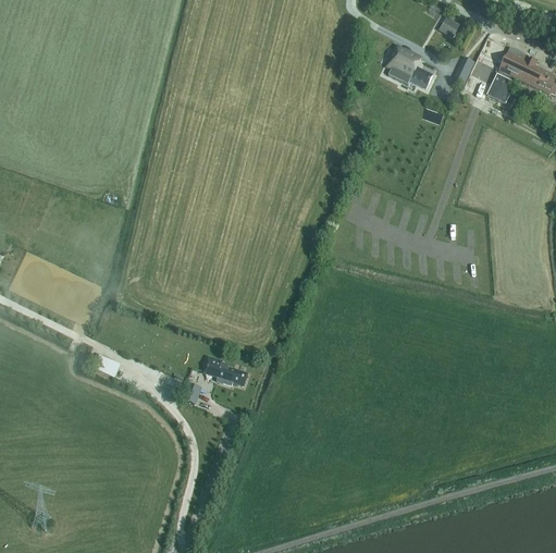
[(447,16),(444,22),(456,29),(459,23),(447,16)]
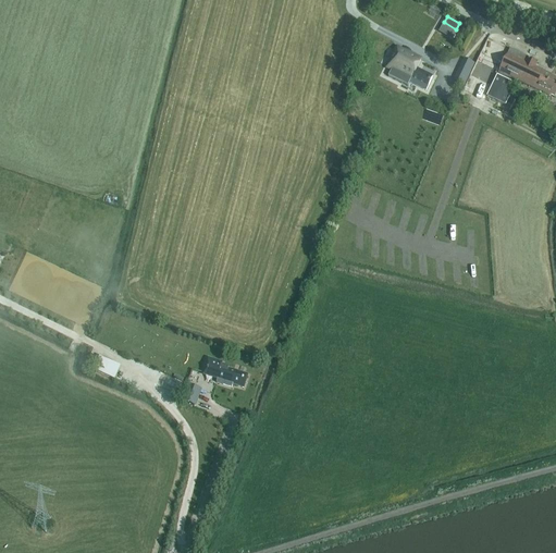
[(415,25),(407,37),(418,45),(425,33),(415,25)]
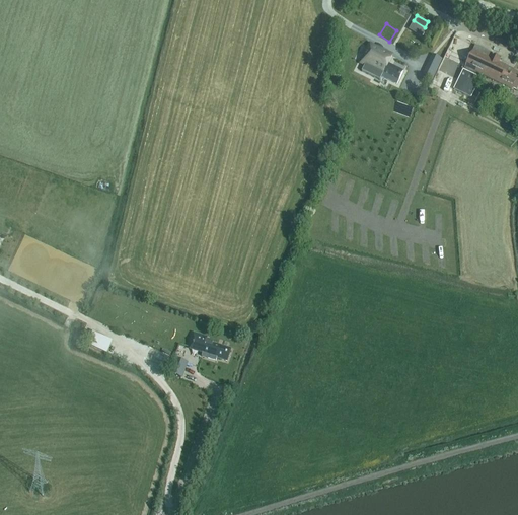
[(361,68),(379,76),(380,73),(396,80),(402,68),(386,61),(391,52),(369,42),(360,60),(364,61),(361,68)]
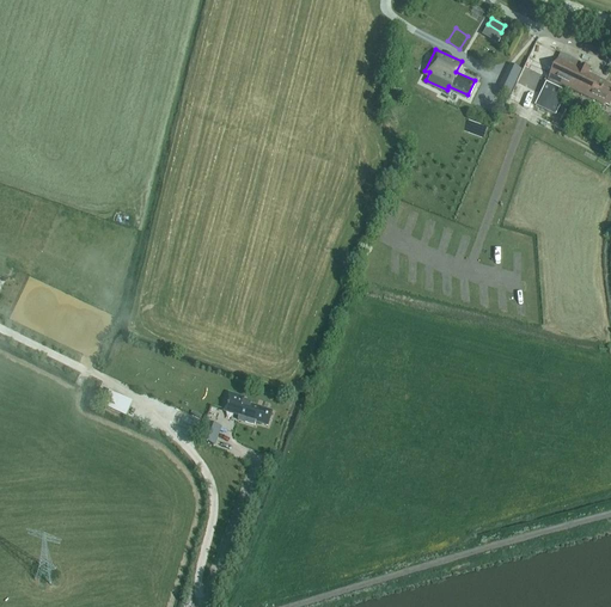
[(560,49),(535,102),(547,108),(544,112),(553,116),(555,111),(568,85),(603,102),(604,100),(609,103),(610,97),(610,83),(605,80),(605,79),(587,69),(590,66),(579,61),(580,60),(560,49)]
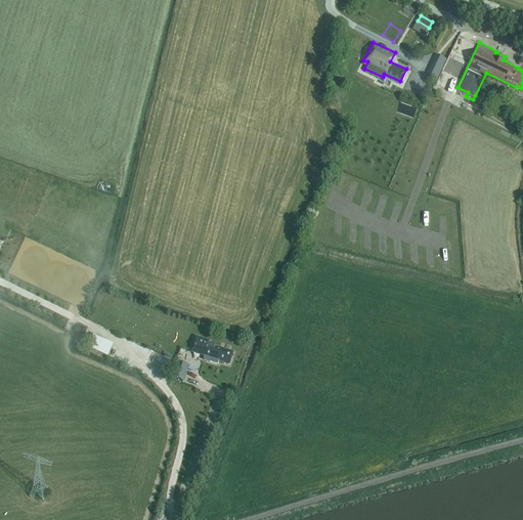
[(437,52),(433,61),(441,66),(445,57),(437,52)]
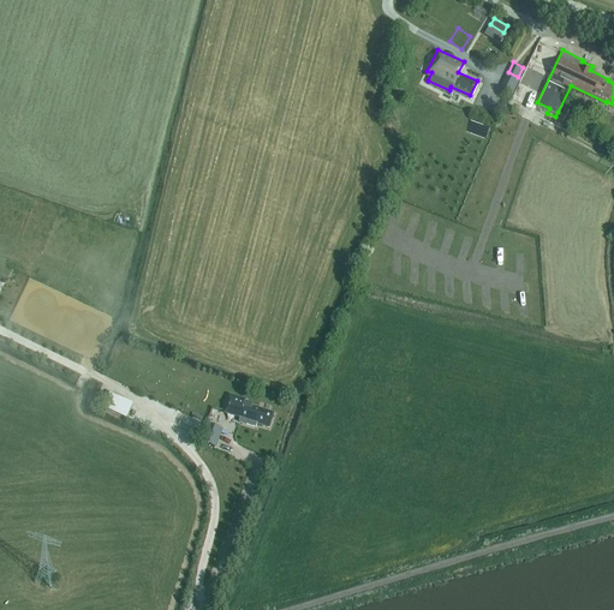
[(125,416),(131,402),(107,392),(101,405),(125,416)]
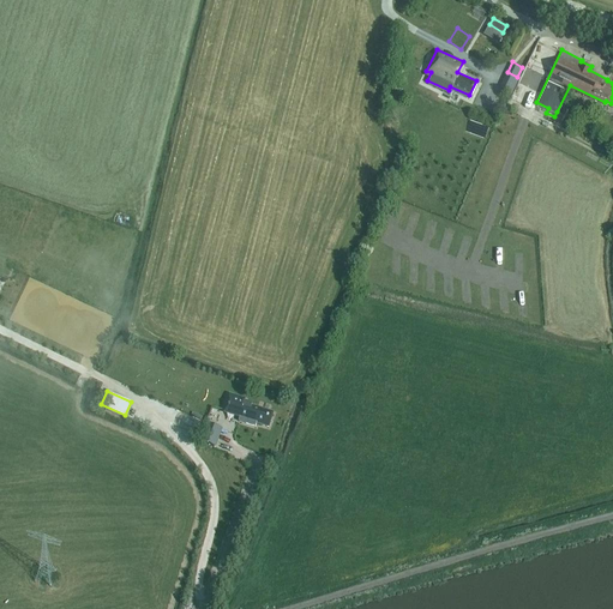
[(223,406),(222,409),(238,414),(246,416),(245,420),(254,422),(256,420),(268,423),(272,409),(244,399),(245,396),(228,391),(223,406)]
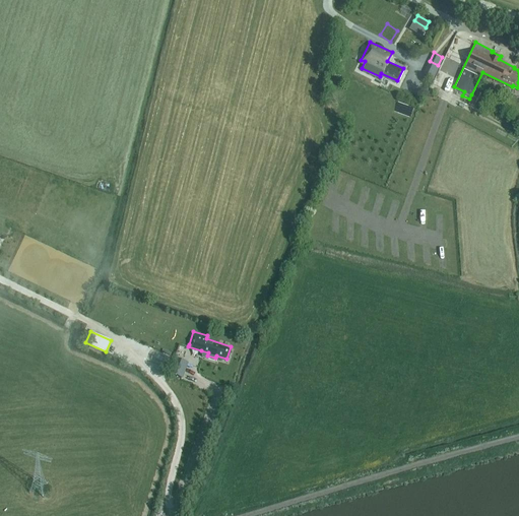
[(186,360),(174,356),(169,371),(180,375),(186,360)]
